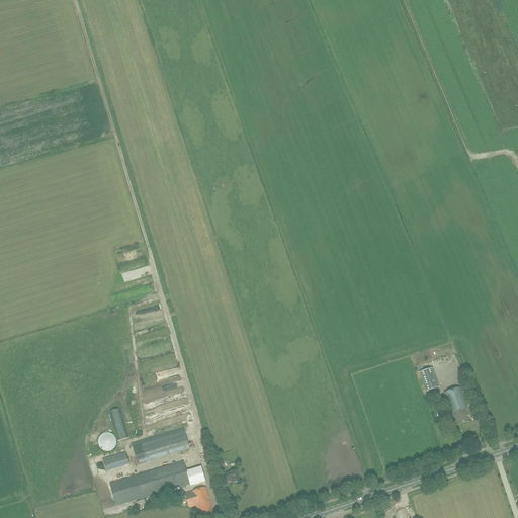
[(135,312),(137,318),(144,315),(142,309),(135,312)]
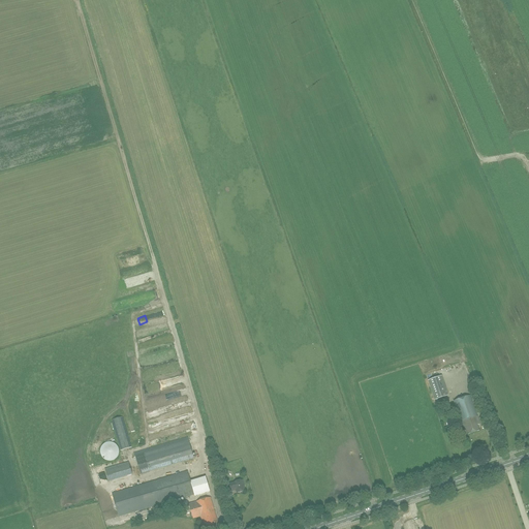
[(428,381),(434,401),(447,396),(441,376),(428,381)]
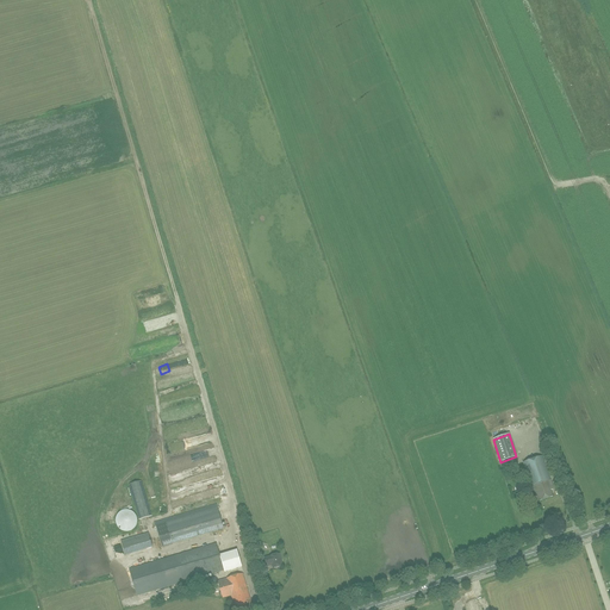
[(551,491),(554,490),(543,455),(533,459),(546,500),(553,498),(551,491)]
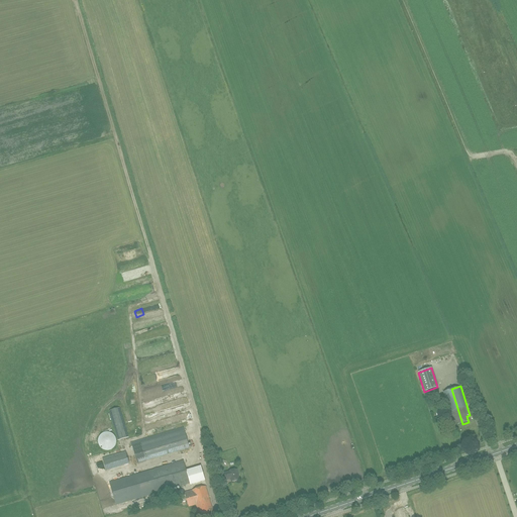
[(462,424),(451,389),(442,392),(450,417),(452,416),(453,420),(454,420),(456,426),(462,424)]
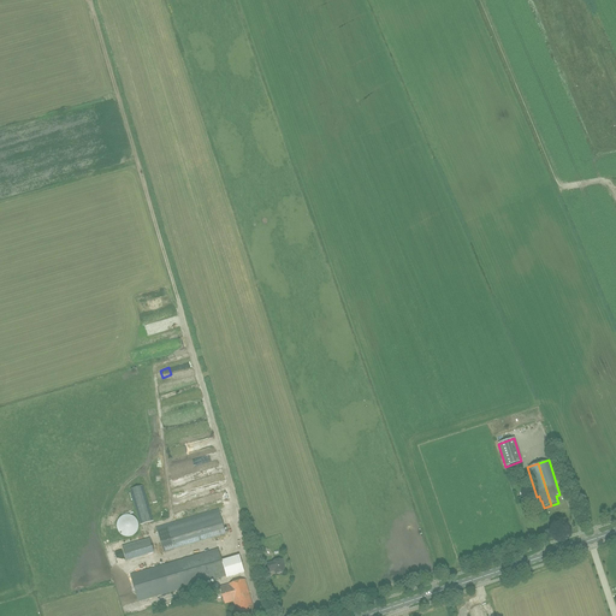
[(172,480),(173,489),(185,485),(184,478),(172,480)]
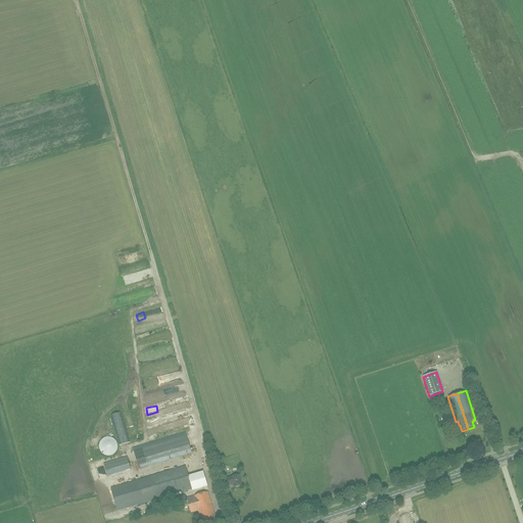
[(121,413),(110,416),(119,445),(130,442),(121,413)]
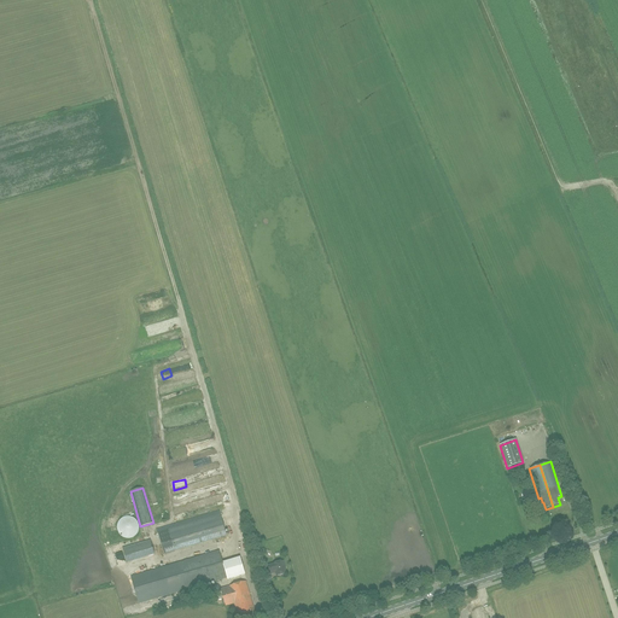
[(222,516),(170,531),(170,529),(158,532),(164,555),(176,552),(178,552),(228,537),(222,516)]
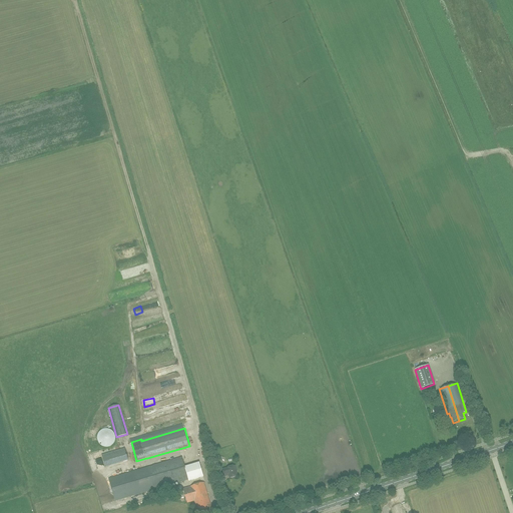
[(125,448),(101,455),(104,467),(128,460),(125,448)]
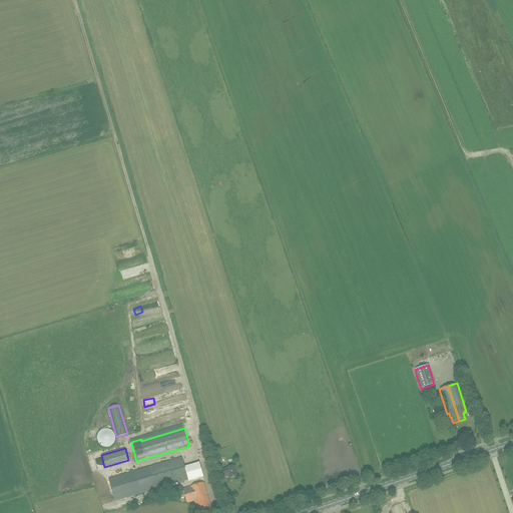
[(183,458),(148,468),(109,479),(116,502),(189,480),(183,458)]
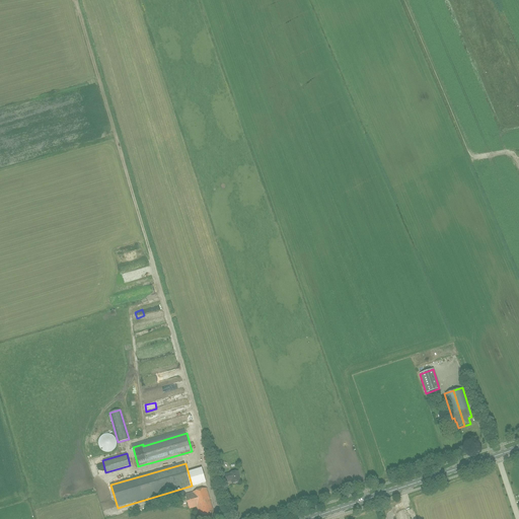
[(231,474),(227,476),(229,483),(233,482),(234,485),(241,482),(240,477),(239,472),(231,474)]
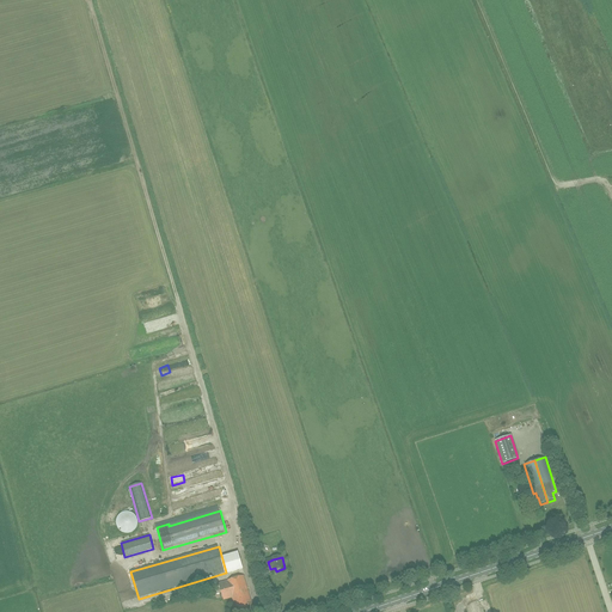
[(250,607),(252,607),(244,576),(219,583),(224,600),(232,598),(233,603),(234,601),(237,607),(238,606),(239,611),(243,611),(250,610),(250,607)]
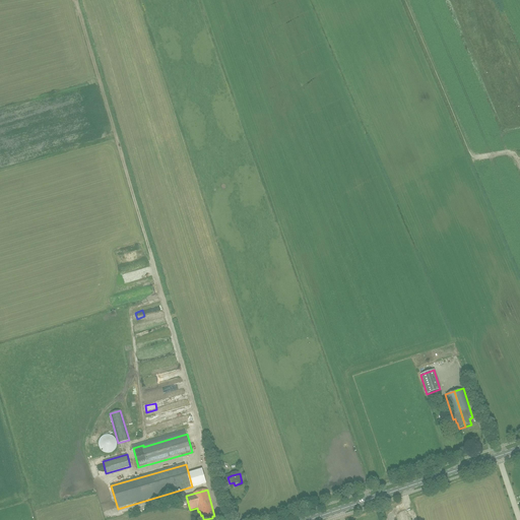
[(397,509),(400,519),(407,518),(403,505),(393,508),(394,510),(397,509)]
